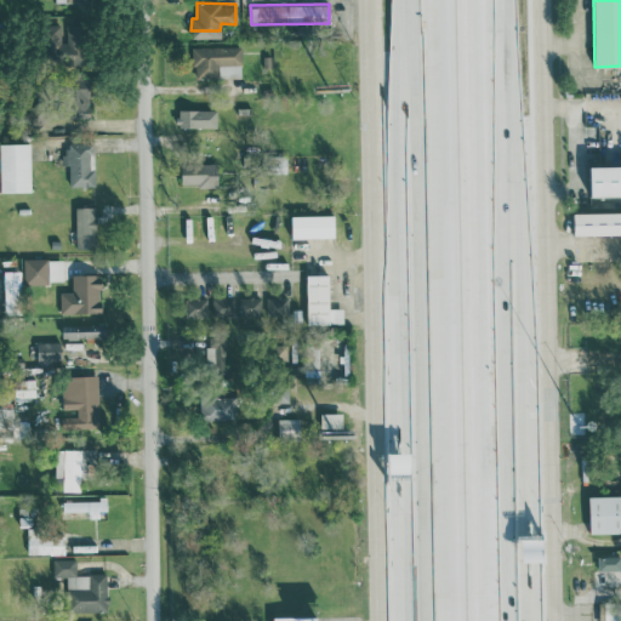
[(64,24),(47,24),(46,62),(84,63),(85,27),(64,26),(64,24)]
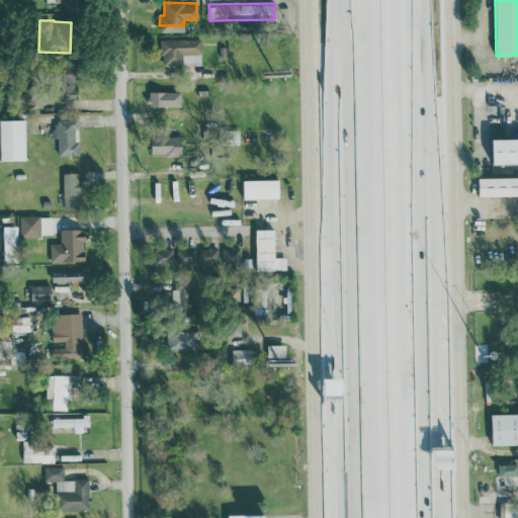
[(161,38),(161,63),(201,62),(201,37),(161,38)]
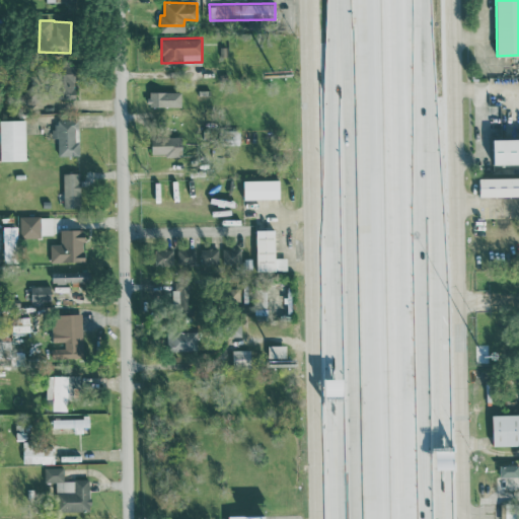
[(54,102),(74,103),(75,68),(56,67),(54,102)]
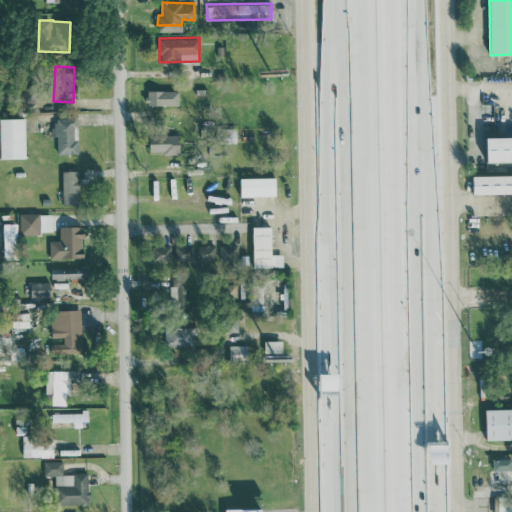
[(178,105),(179,90),(146,90),(146,104),(178,105)]
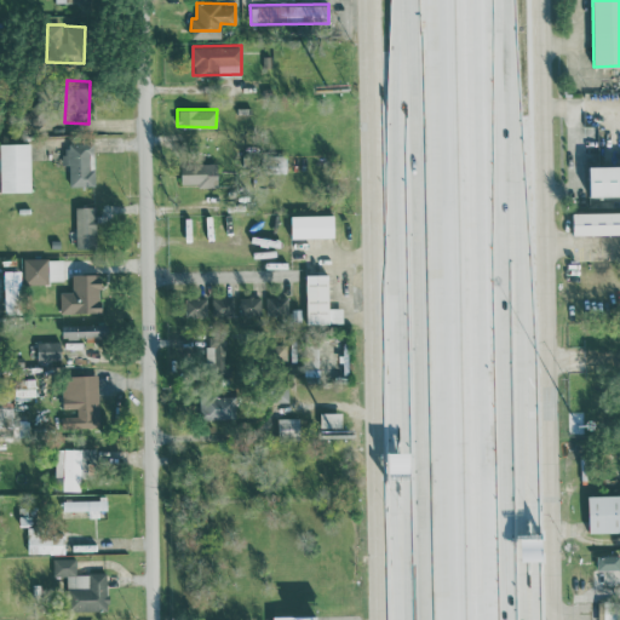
[(0,142),(0,178),(0,191),(32,191),(30,142),(0,142)]
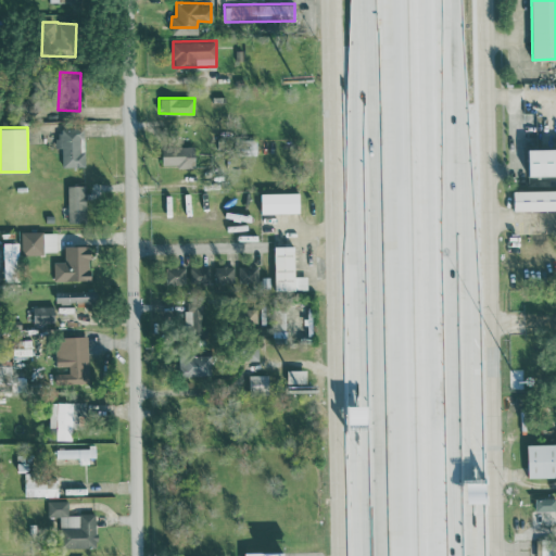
[(85,166),(85,152),(83,152),(83,127),(57,128),(58,148),(62,148),(62,166),(85,166)]
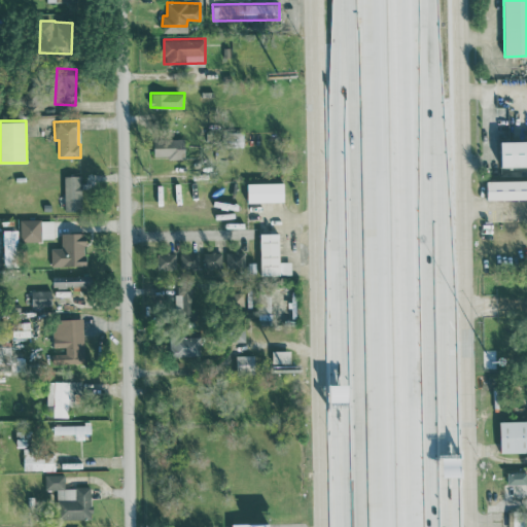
[(184,138),(153,139),(153,157),(185,157),(184,138)]
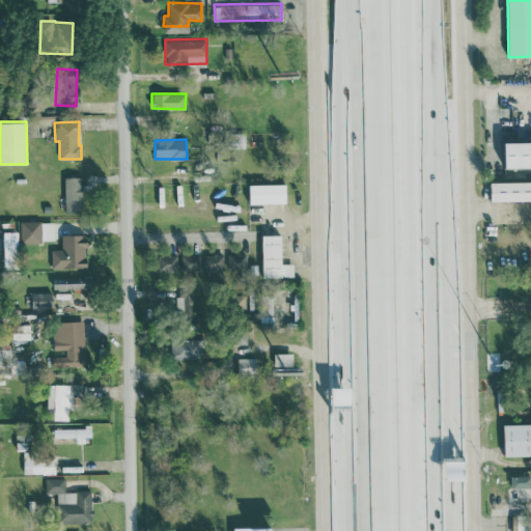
[(505,167),(530,166),(530,141),(505,142),(505,167)]
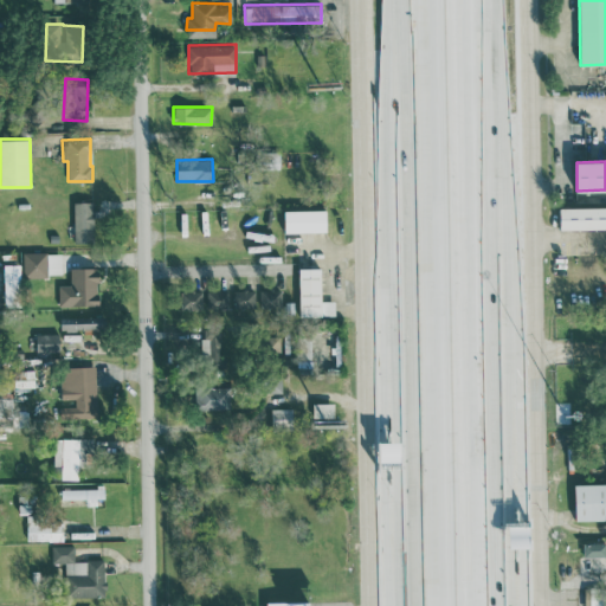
[(92,201),(73,201),(75,242),(94,242),(92,201)]
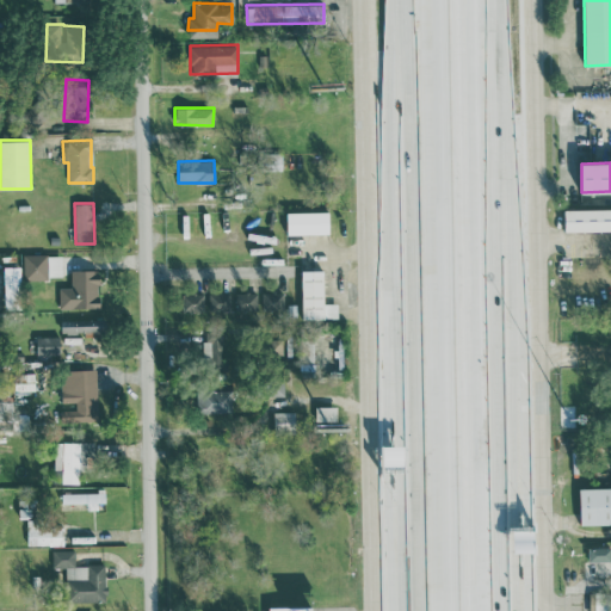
[(610,208),(565,209),(565,232),(610,230),(610,208)]
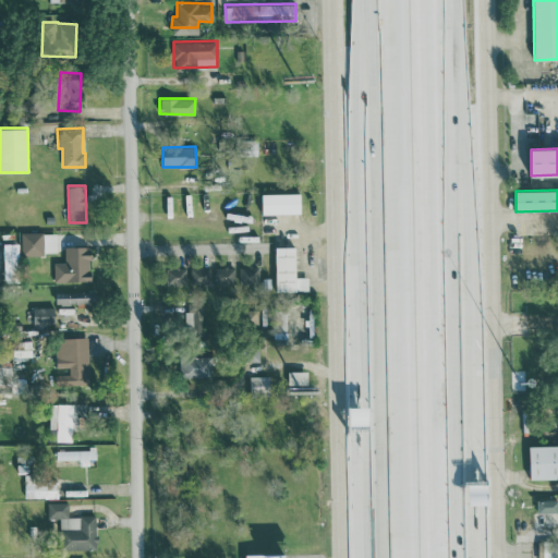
[(300,193),(262,194),(262,214),(301,214),(300,193)]
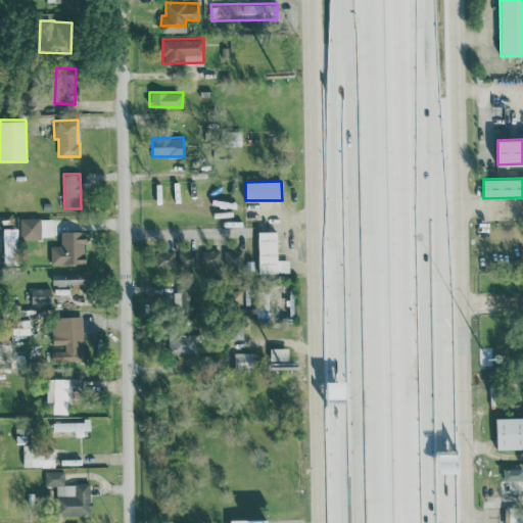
[(19,218),(20,239),(41,239),(40,218),(19,218)]
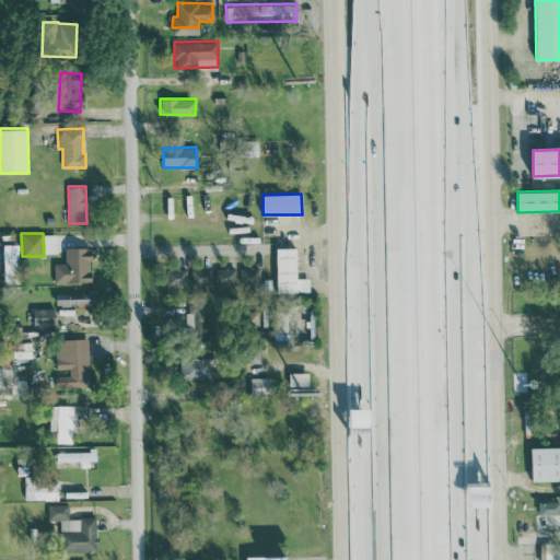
[(19,244),(3,244),(4,276),(20,275),(19,244)]
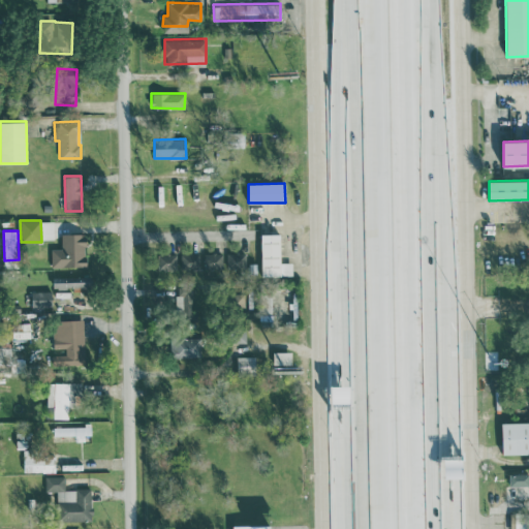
[(51,249),(52,267),(86,267),(86,234),(61,234),(61,249),(51,249)]
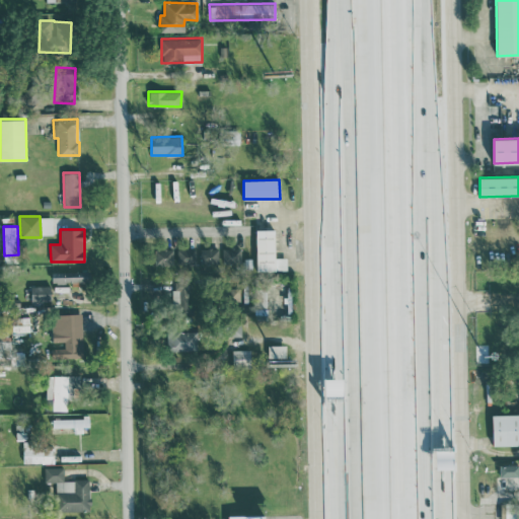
[(287,270),(286,257),(275,257),(275,229),(255,229),(256,271),(287,270)]
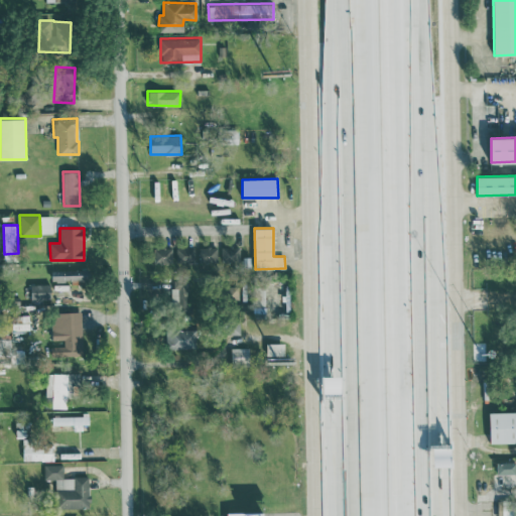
[(194,264),(195,247),(176,246),(175,263),(194,264)]
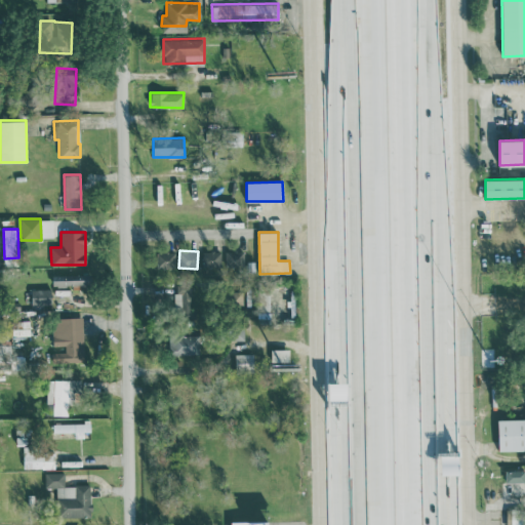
[(244,267),(244,250),(225,250),(225,267),(244,267)]
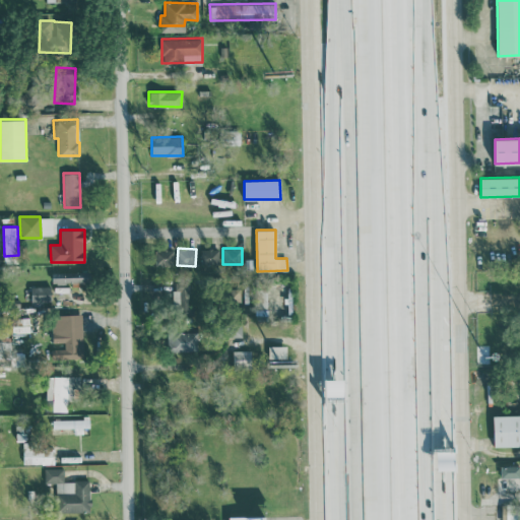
[(174,265),(174,249),(155,250),(155,265),(174,265)]
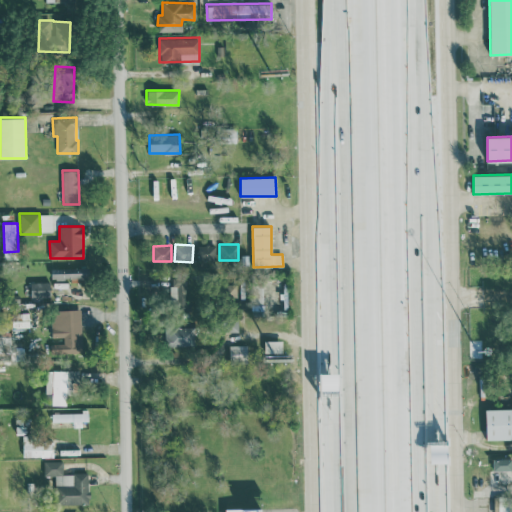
[(215,245),(197,245),(198,264),(215,263),(215,245)]
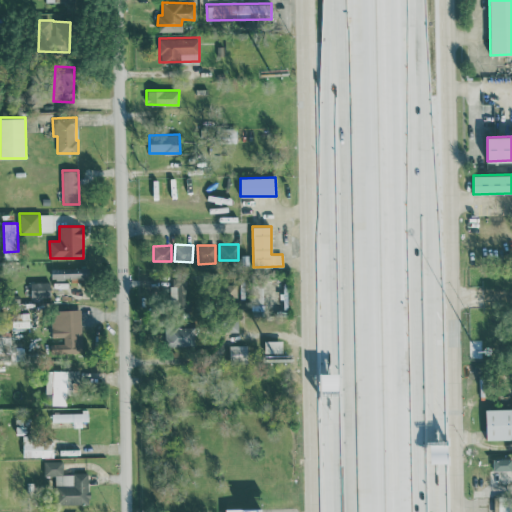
[(51,267),(51,279),(70,278),(71,281),(88,281),(87,267),(51,267)]
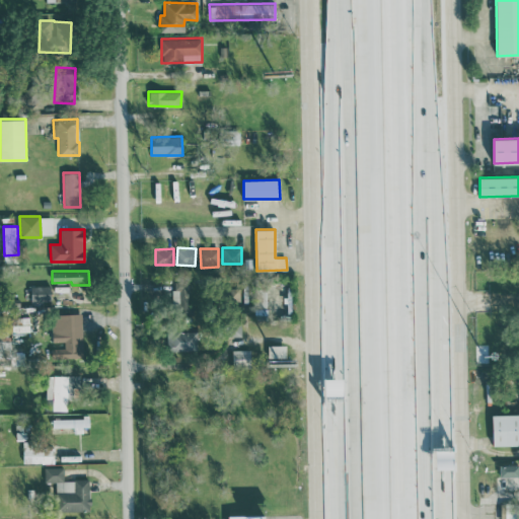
[(173,310),(190,310),(189,281),(172,281),(173,310)]
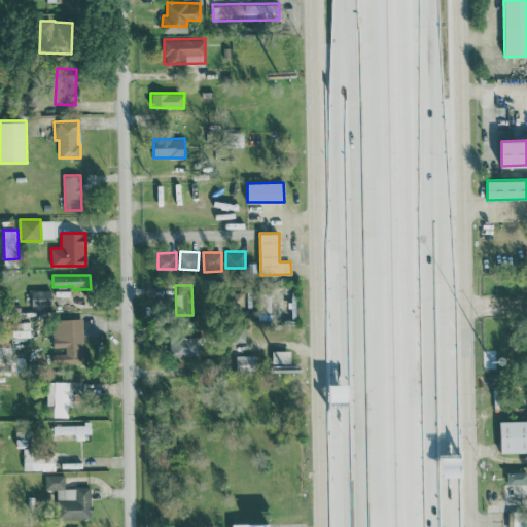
[(50,289),(31,290),(32,307),(50,307),(50,289)]
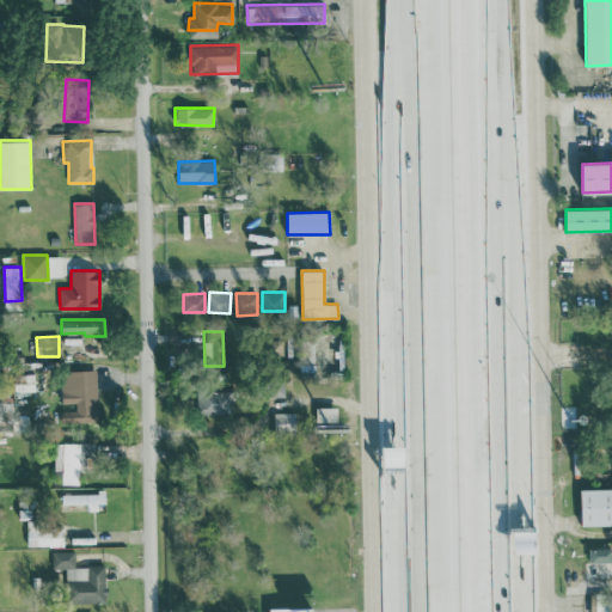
[(97,422),(96,369),(62,371),(63,403),(75,402),(75,410),(61,410),(61,423),(97,422)]
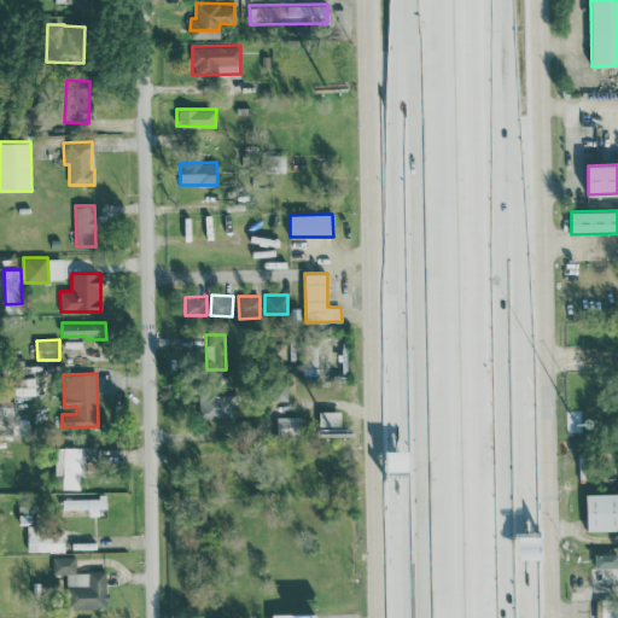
[(35,377),(13,378),(13,396),(35,395),(35,377)]
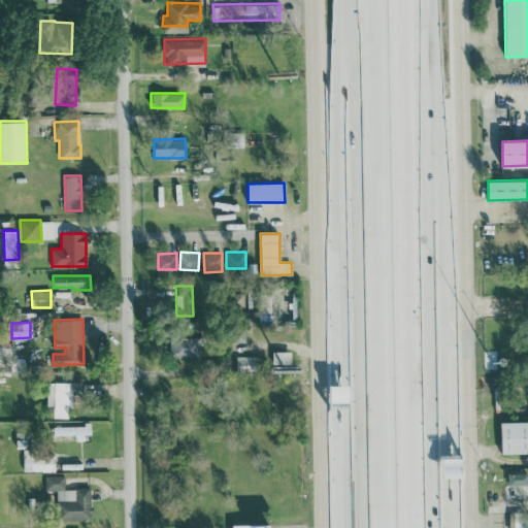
[(171,357),(200,357),(200,336),(170,337),(171,357)]
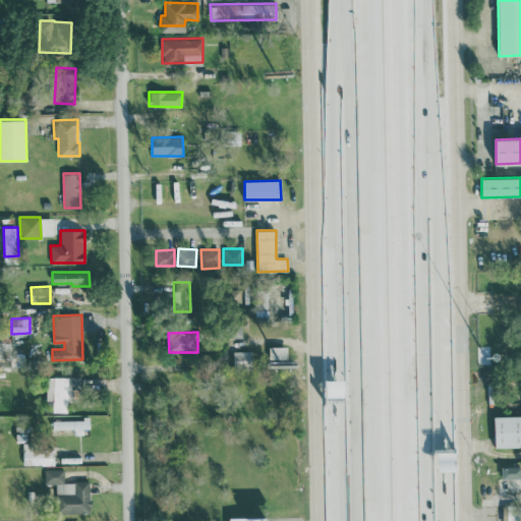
[(287,346),(269,347),(269,367),(287,366),(287,346)]
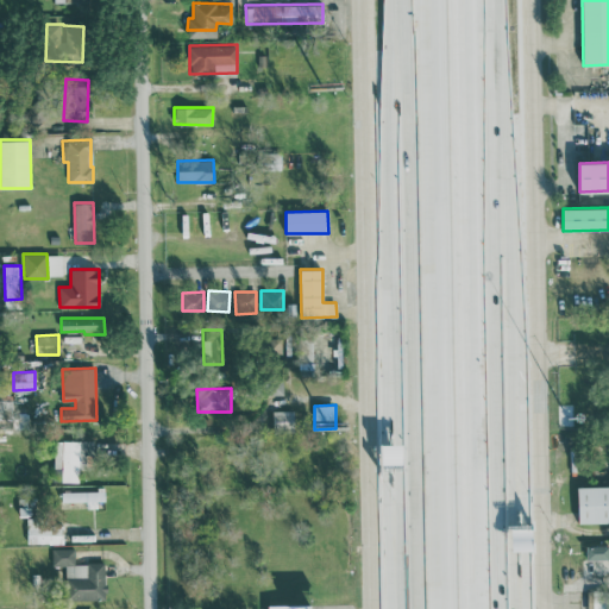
[(274,431),(295,429),(294,409),(272,410),(274,431)]
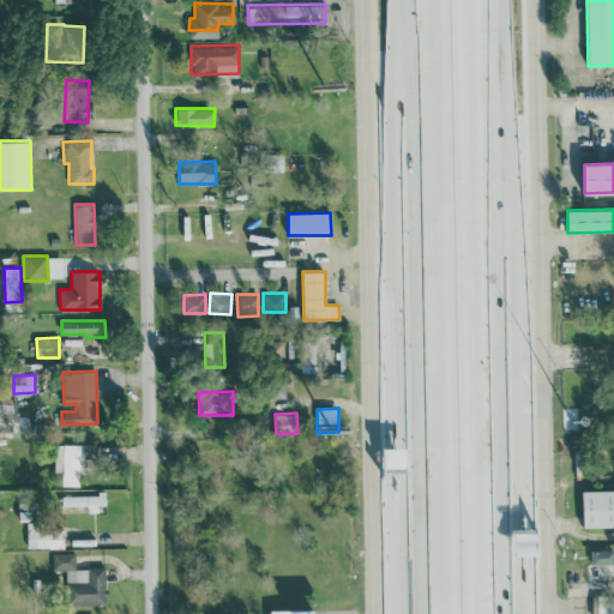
[(79,486),(79,474),(86,474),(86,444),(54,444),(54,486),(79,486)]
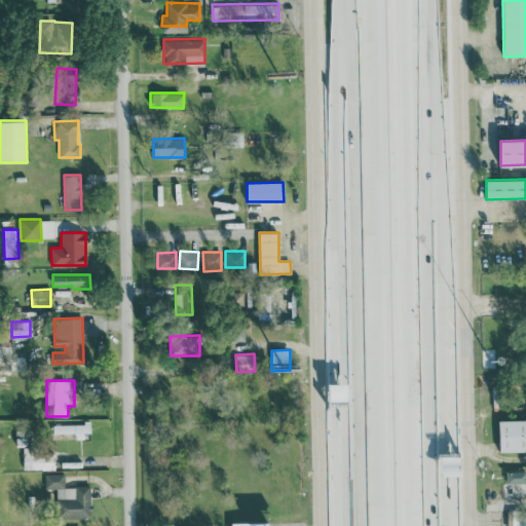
[(499,451),(525,450),(525,419),(499,420),(499,451)]
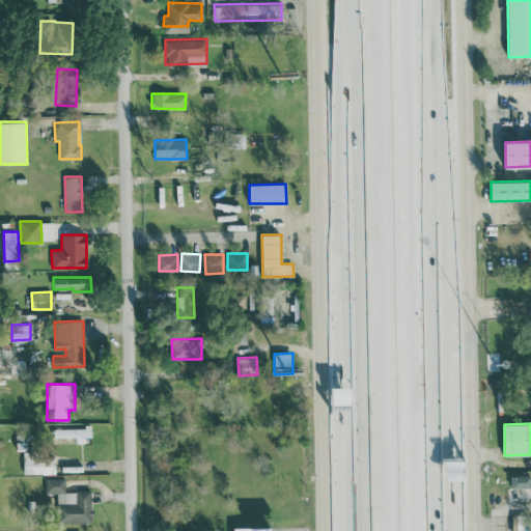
[(76,437),(76,441),(91,440),(91,426),(53,427),(53,438),(76,437)]
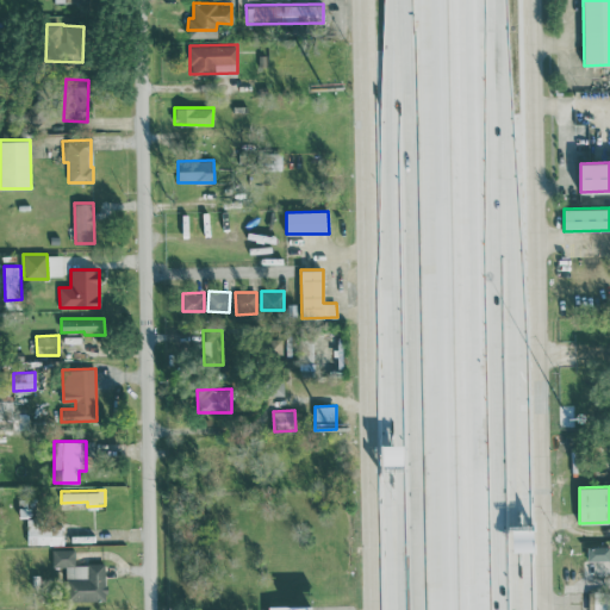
[(587,560),(609,560),(609,546),(587,547),(587,560)]
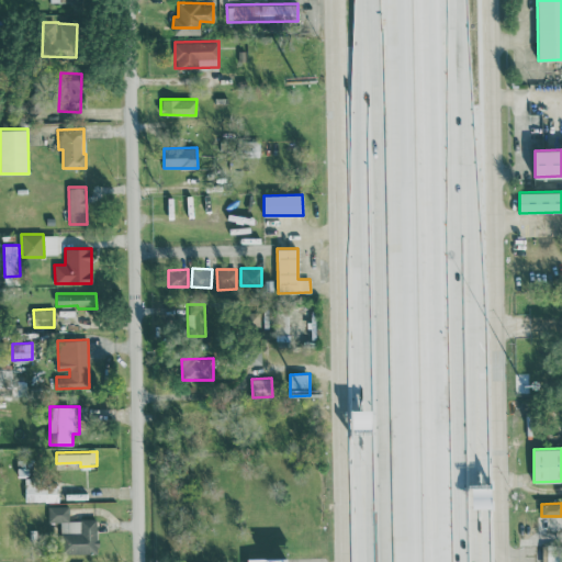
[(97,519),(68,519),(68,505),(47,506),(48,521),(60,520),(60,553),(98,552),(97,519)]
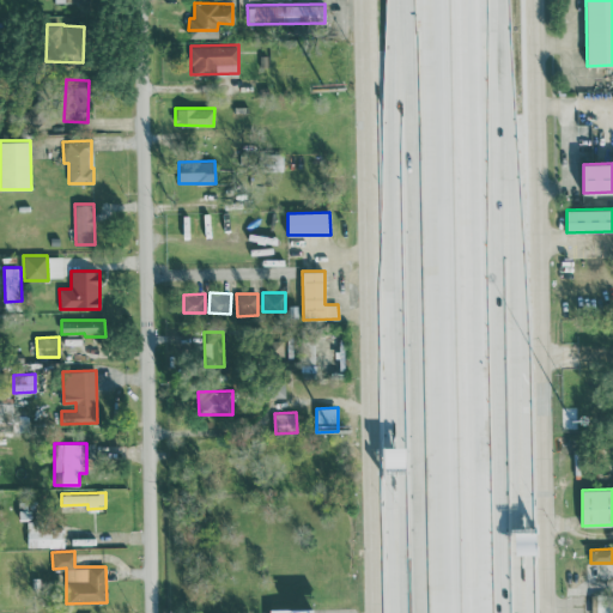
[(612,612),(612,596),(593,595),(592,612),(612,612)]
